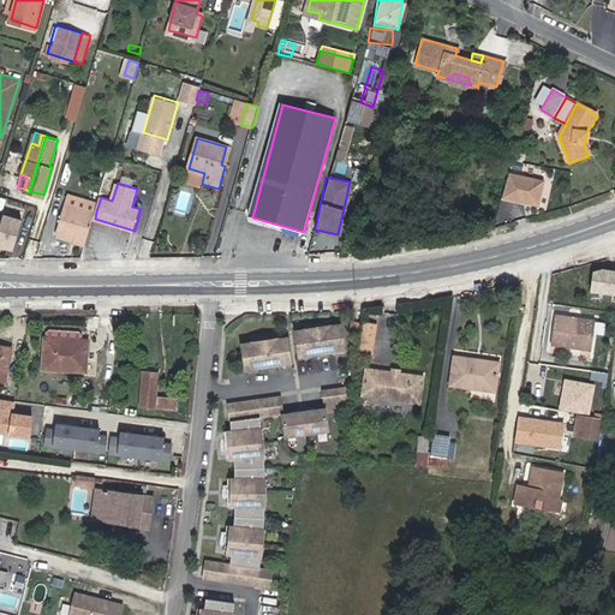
[(75,236),(88,240),(95,219),(96,212),(66,203),(58,231),(75,236)]
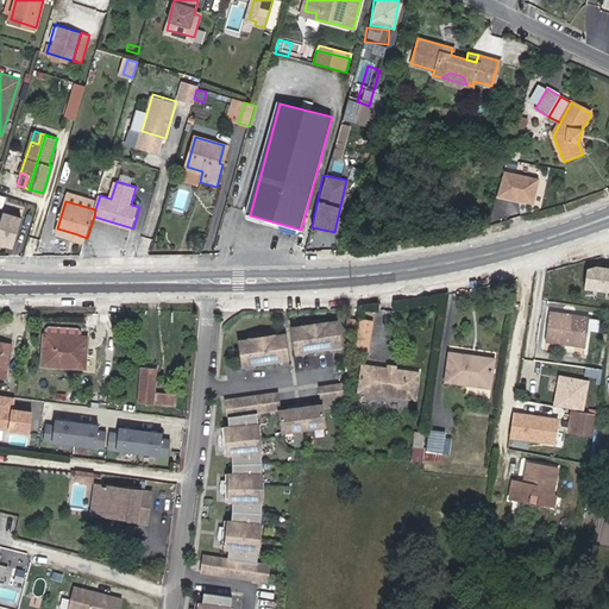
[(280,224),(278,230),(294,236),(296,230),(280,224)]
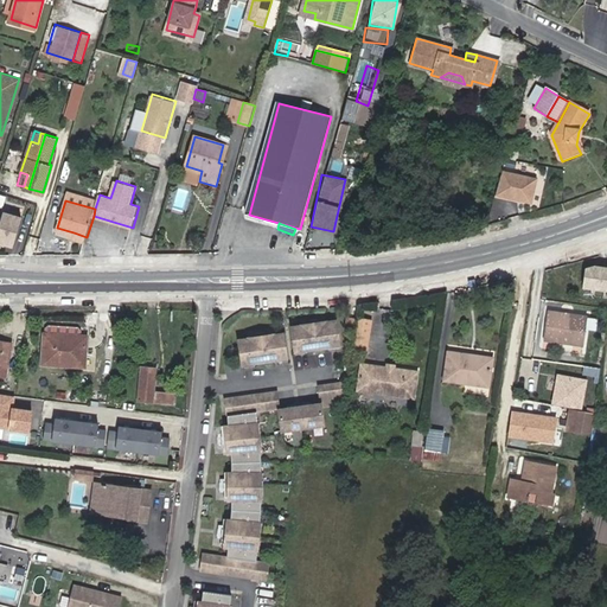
[(580,288),(606,291),(606,266),(582,264),(580,288)]
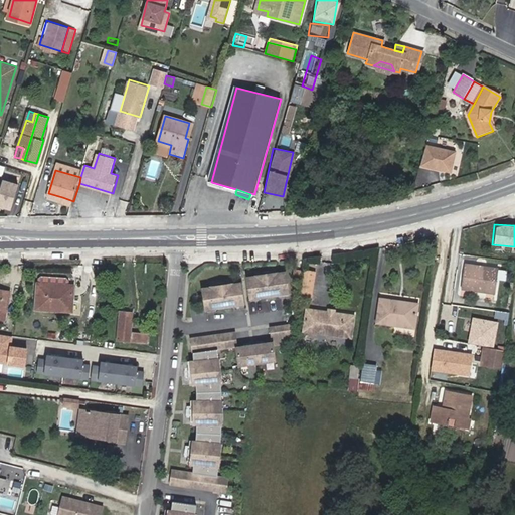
[(498,292),(501,268),(467,263),(467,265),(465,284),(465,287),(498,292)]
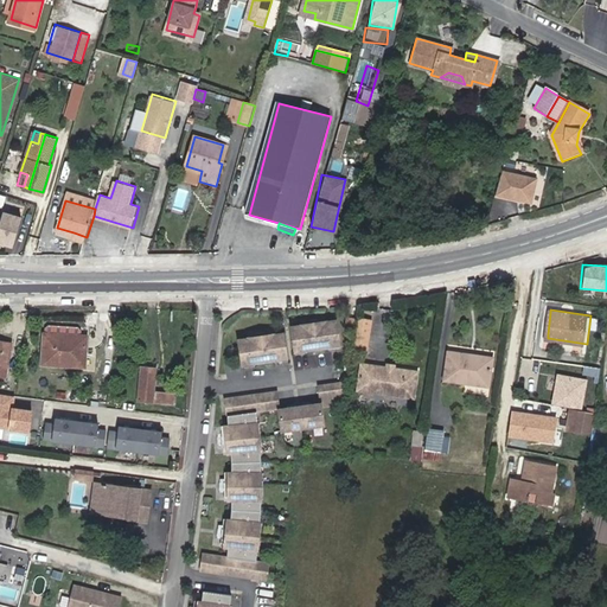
[(370,319),(358,317),(356,333),(366,334),(370,319)]
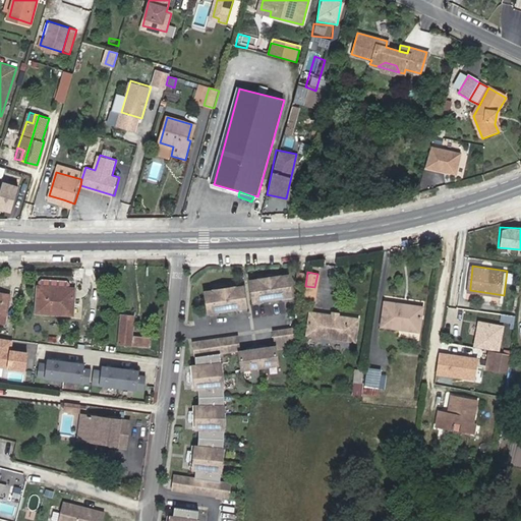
[(303,285),(304,275),(297,274),(295,284),(303,285)]
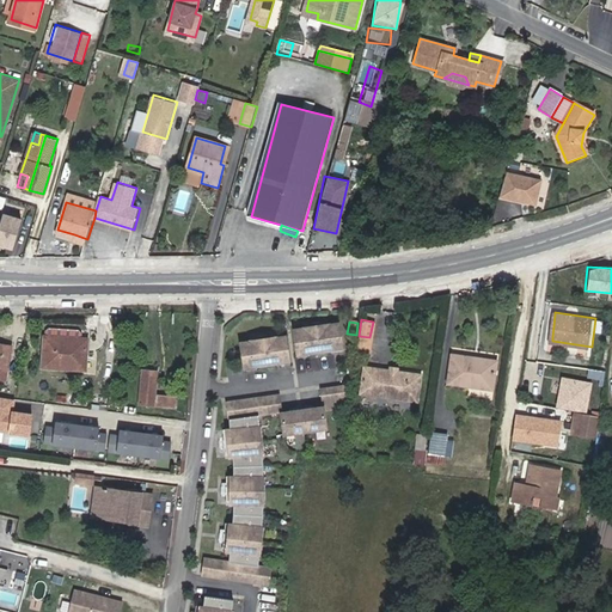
[(343,347),(340,324),(330,325),(331,330),(305,335),(304,330),(294,331),(298,355),(310,353),(311,355),(331,352),(331,349),(343,347)]
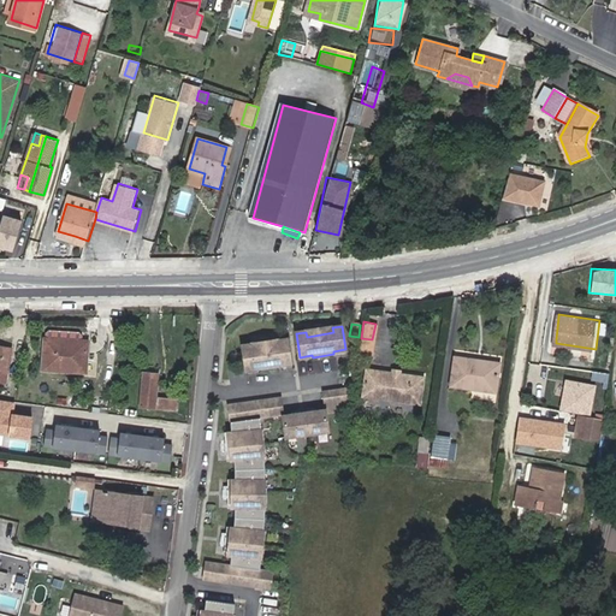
[(43,369),(87,373),(89,343),(83,343),(83,337),(81,333),(52,332),(46,335),(46,339),(43,369)]
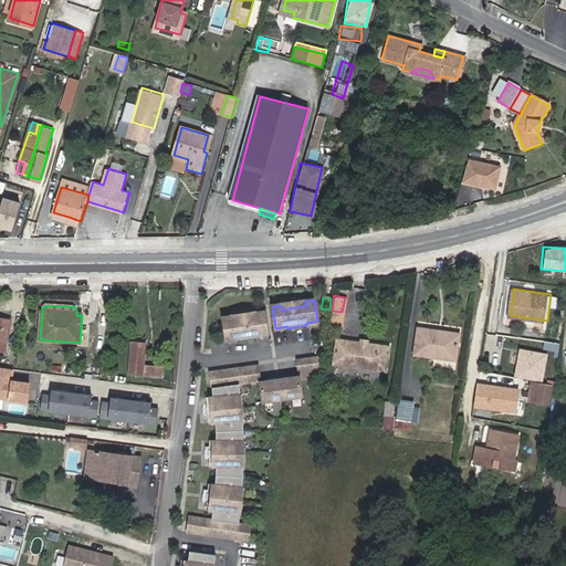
[(332,311),(329,323),(339,325),(342,312),(332,311)]
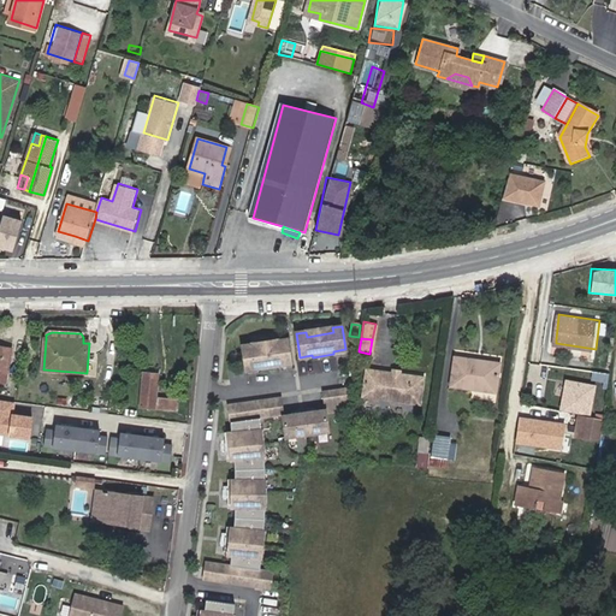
[(292,363),(288,341),(279,342),(279,347),(253,351),(252,347),(243,348),(247,371),(259,369),(259,371),(280,367),(280,366),(292,363)]
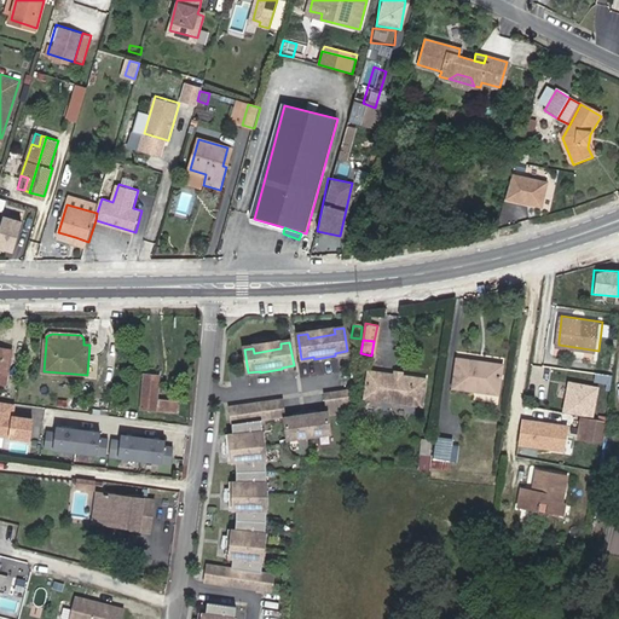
[(0,385),(7,387),(13,351),(0,347),(0,385)]
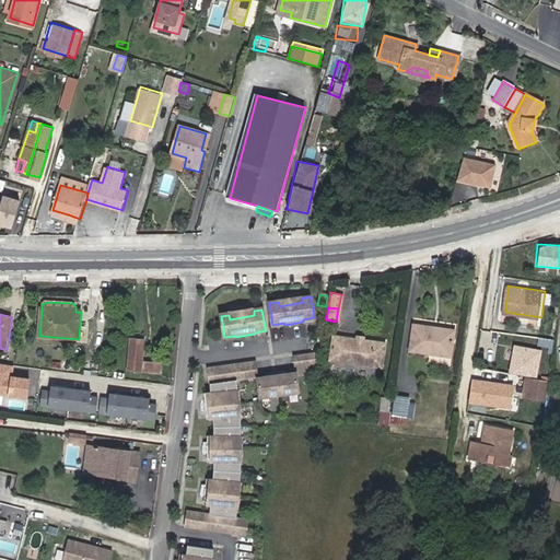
[(431,331),(432,328),(415,325),(411,350),(450,357),(453,336),(431,331)]
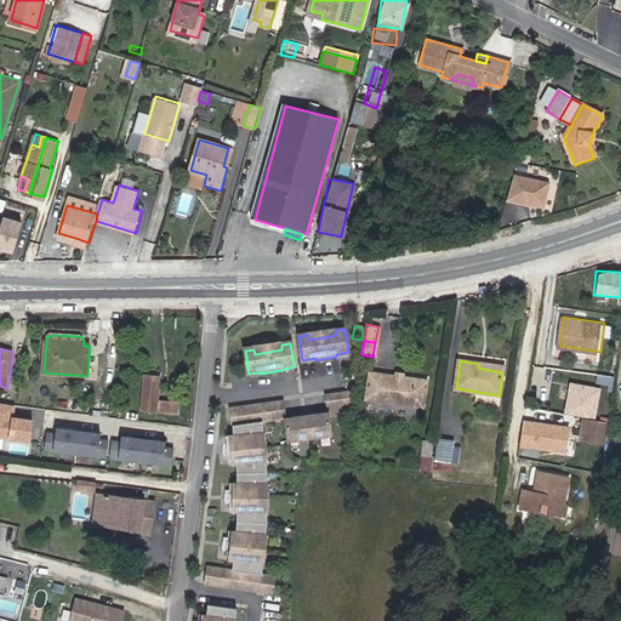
[(428,381),(405,377),(397,376),(372,372),(368,399),(425,408),(428,381)]
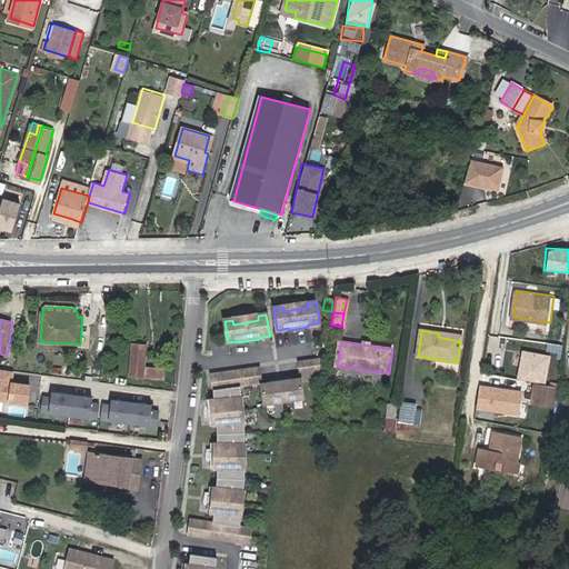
[(132,346),(130,377),(145,378),(147,347),(132,346)]
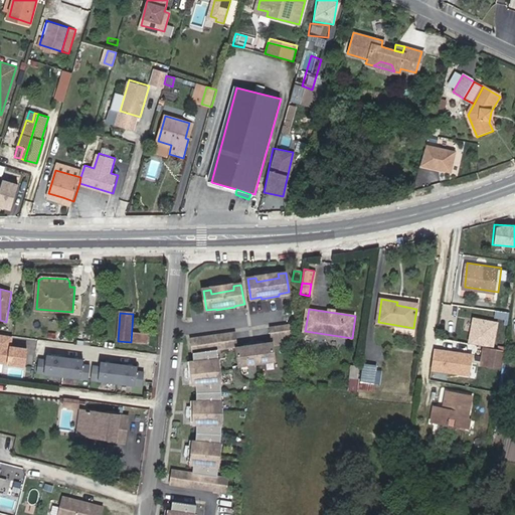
[(478,320),(476,334),(495,337),(498,324),(478,320)]
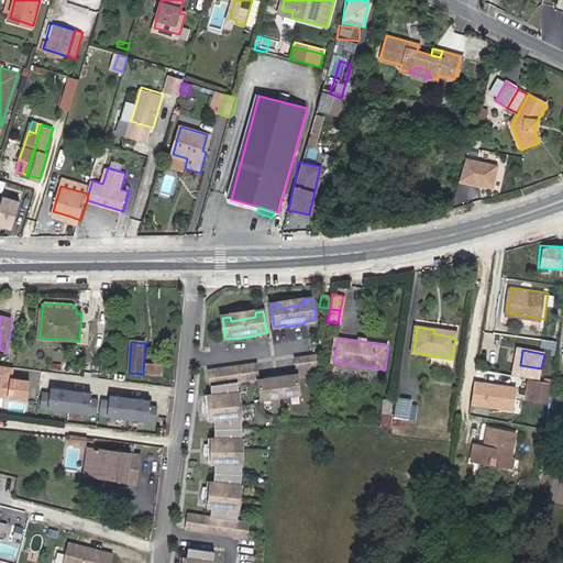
[(319,376),(322,356),(297,360),(299,376),(261,382),(264,401),(302,396),(300,378),(319,376)]
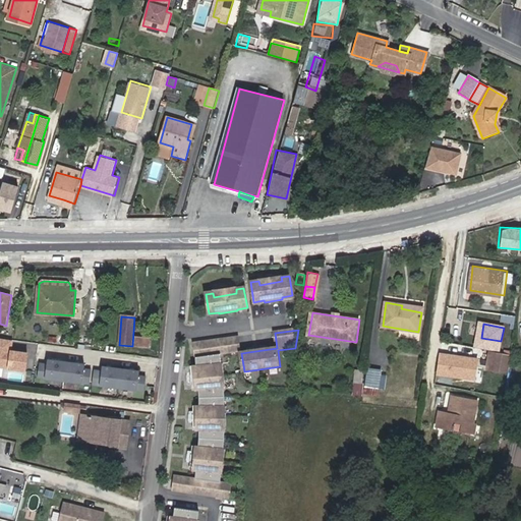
[(136,347),(151,348),(151,338),(137,338),(136,347)]
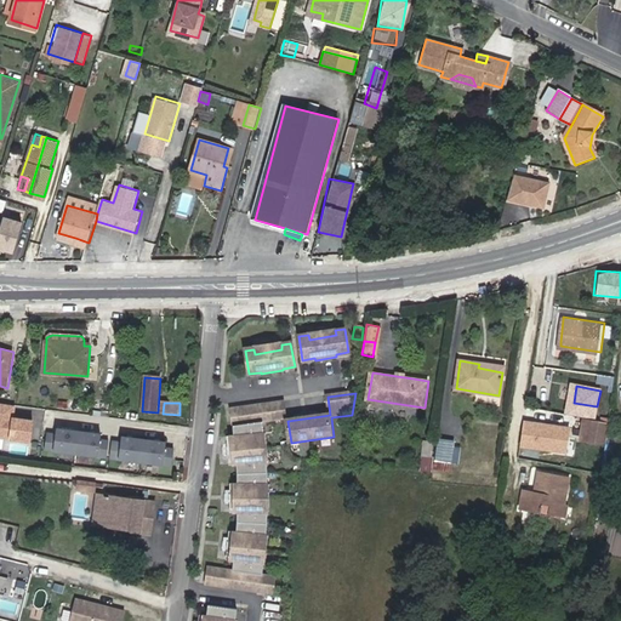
[(288,421),(285,403),(232,411),(234,428),(237,444),(233,444),(235,461),(238,461),(240,477),(240,491),(237,491),(237,510),(240,510),(240,524),(239,540),(235,540),(234,557),(238,557),(237,573),(212,569),(210,586),(277,596),(279,577),(267,576),(267,564),(262,563),(266,537),(269,537),(271,525),(271,513),(266,513),(266,486),(271,486),(269,474),(268,462),(265,463),(262,437),(266,436),(265,423),(288,421)]
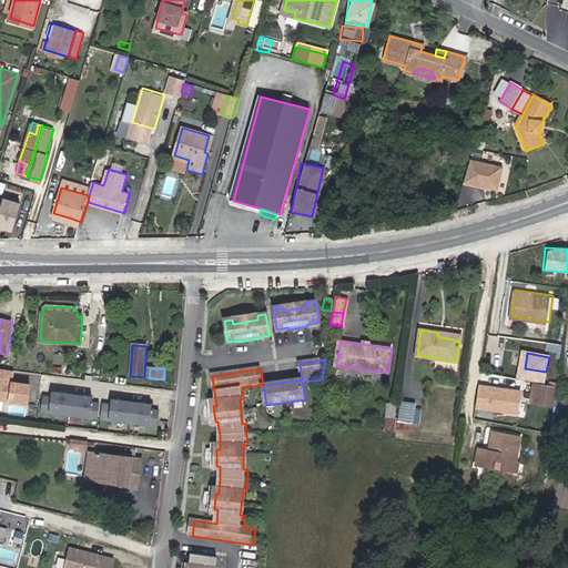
[(525,368),(523,378),(533,379),(539,381),(544,382),(545,382),(546,372),(525,368)]
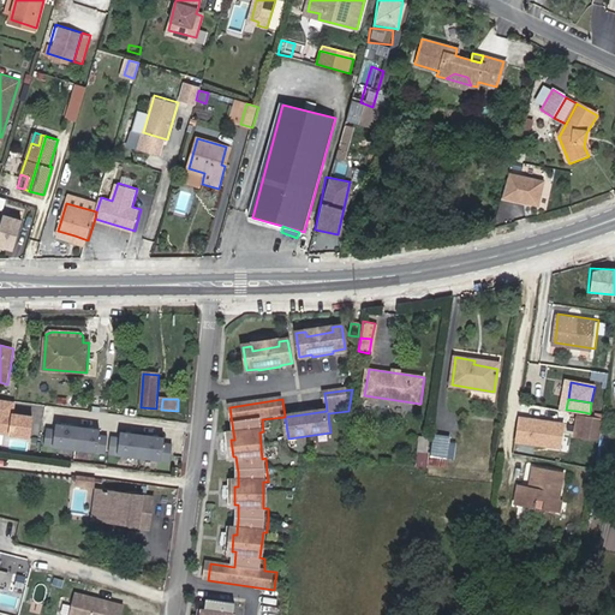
[(15,402),(0,400),(0,434),(30,439),(33,417),(13,415),(15,402)]
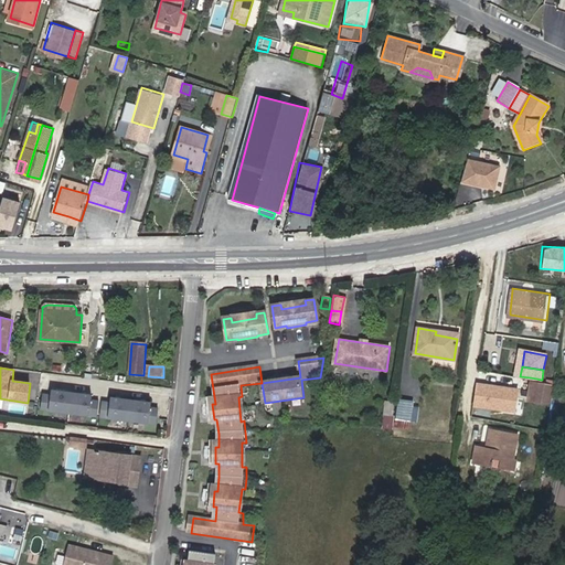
[(542,380),(541,380),(536,379),(530,377),(526,397),(537,400),(542,380)]
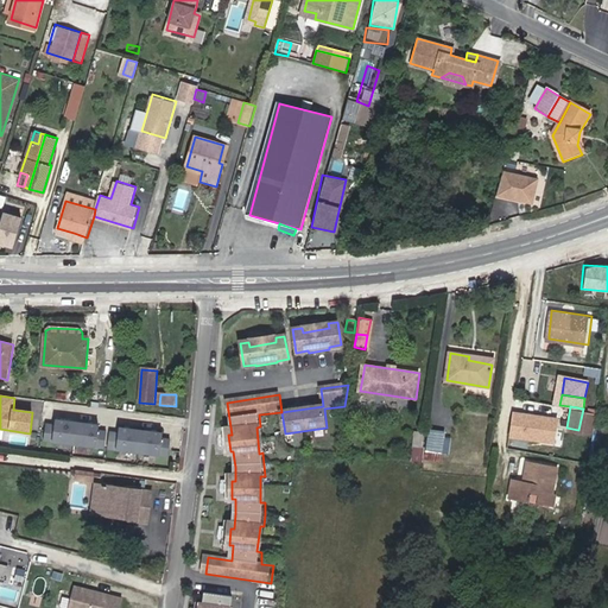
[(583,409),(578,430),(588,431),(591,410),(583,409)]
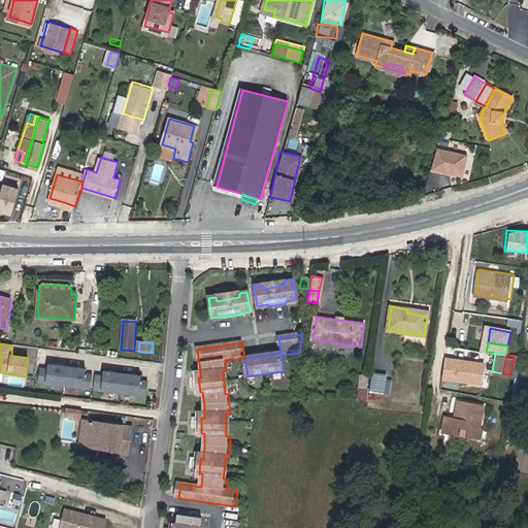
[(38,382),(91,389),(93,375),(86,374),(86,369),(48,364),(47,369),(40,368),(38,382)]
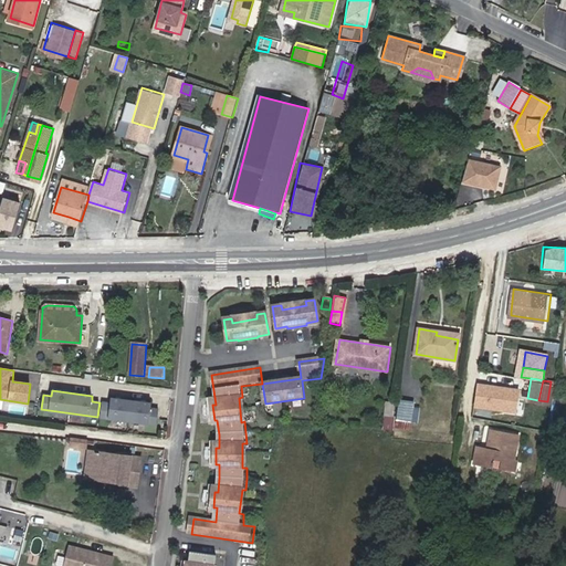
[(101,418),(157,426),(159,410),(150,409),(152,405),(112,398),(111,404),(102,402),(101,418)]
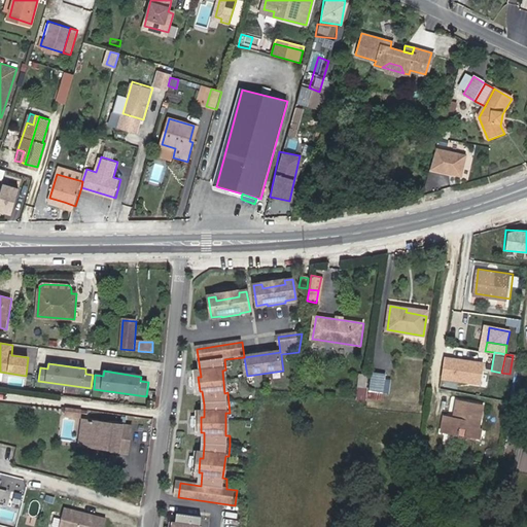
[(373,372),(371,391),(384,393),(387,375),(373,372)]
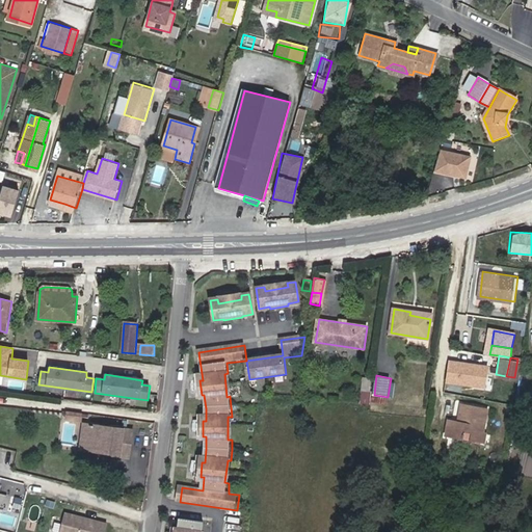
[(361,377),(358,403),(369,404),(371,378),(361,377)]
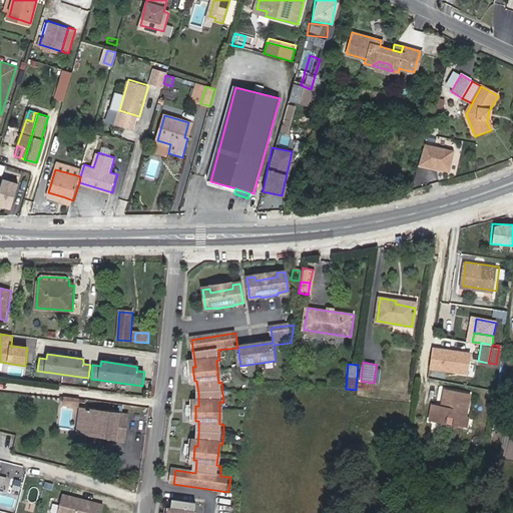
[(434,403),(431,418),(448,422),(450,415),(456,416),(455,423),(467,425),(468,425),(470,416),(467,415),(472,392),(450,388),(446,405),(442,404),(434,403)]
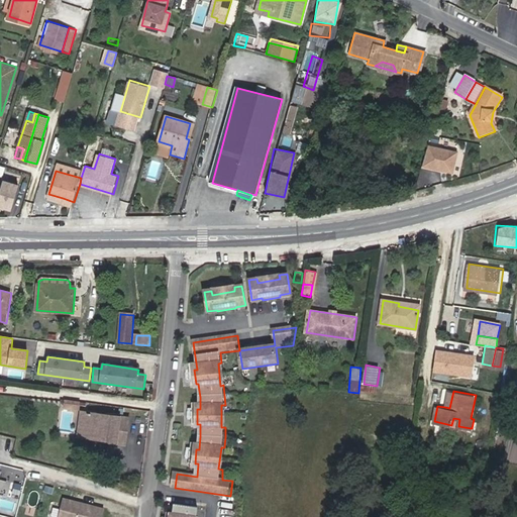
[(82,412),(74,411),(71,432),(108,438),(108,436),(79,431),(82,412)]
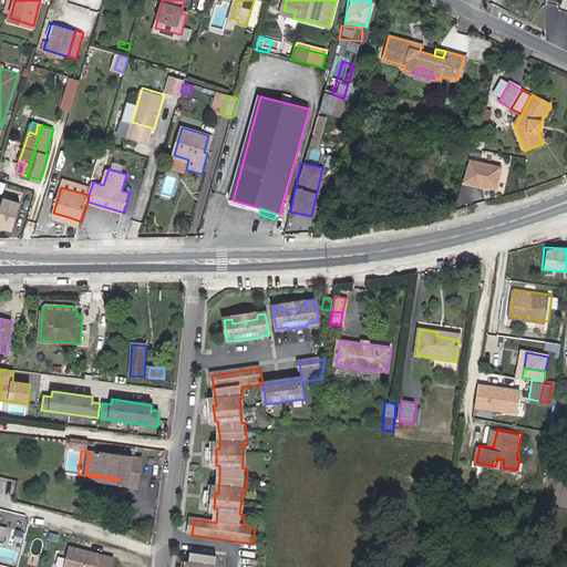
[(142,460),(90,452),(86,473),(119,478),(119,481),(138,483),(142,460)]
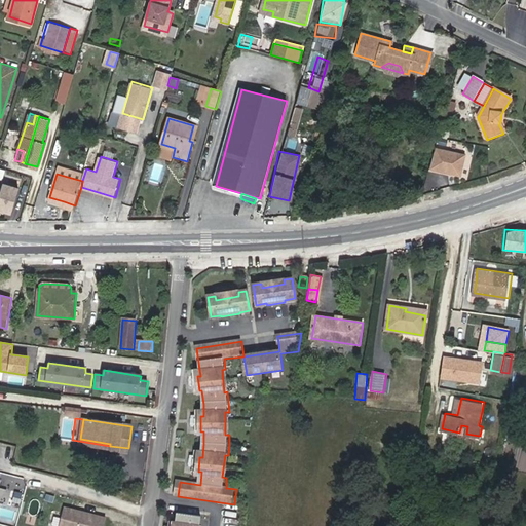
[(105,517),(63,506),(58,525),(97,525),(98,525),(102,525),(105,517)]
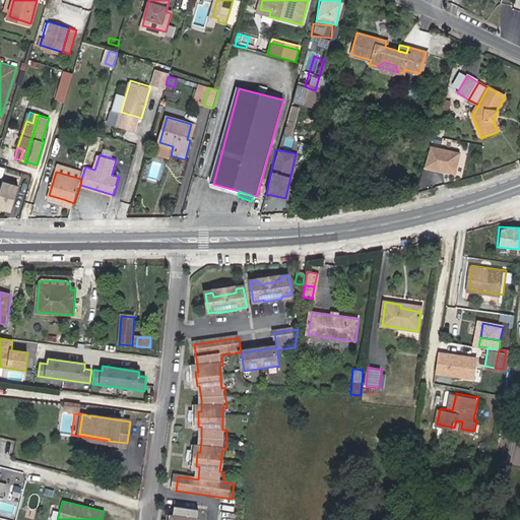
[(201,519),(202,512),(178,509),(176,519),(201,519)]
